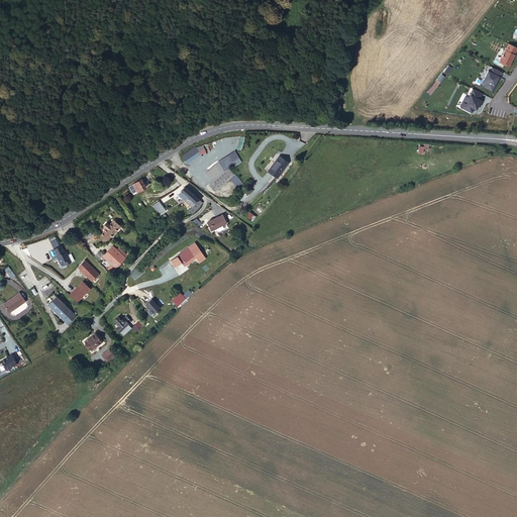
[(516,50),(516,47),(508,43),(499,63),(509,68),(516,50)]
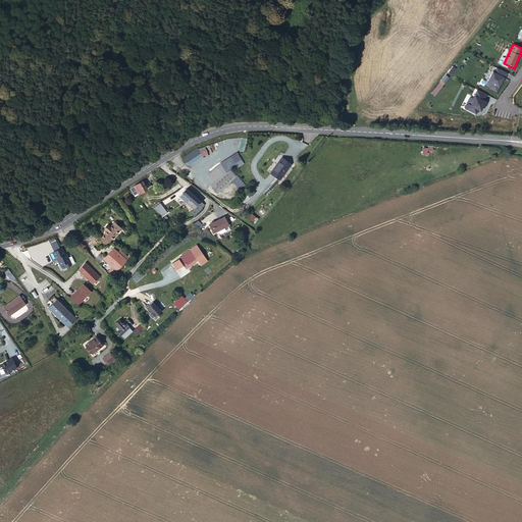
[(508,73),(496,67),(493,72),(492,71),(487,82),(490,84),(487,89),(497,93),(502,83),(503,84),(508,73)]
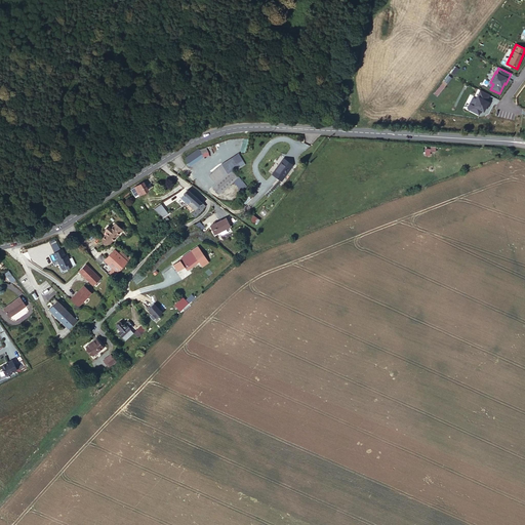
[(490,95),(480,90),(476,99),(473,97),(467,109),(479,116),(481,111),(484,112),(489,102),(487,101),(490,95)]
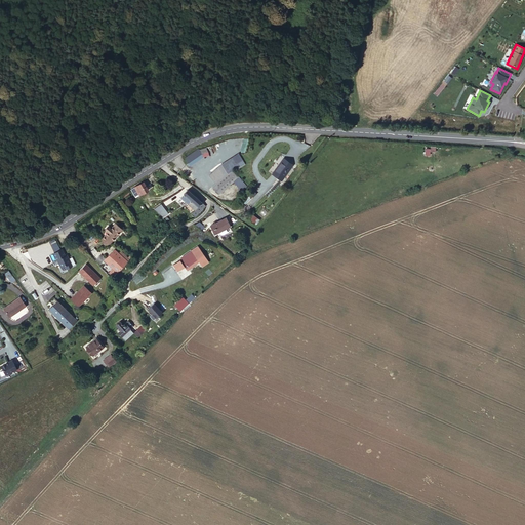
[(185,158),(191,166),(204,157),(199,149),(185,158)]
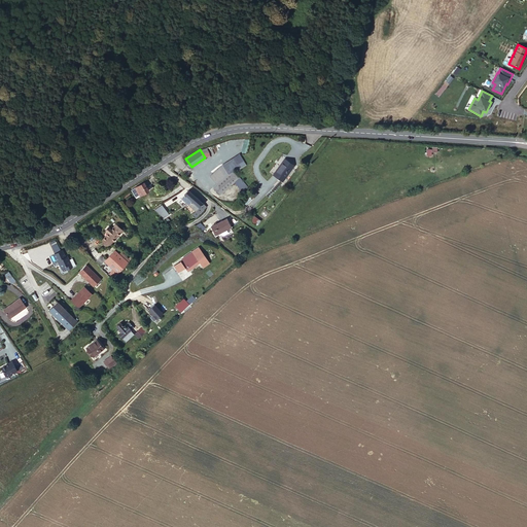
[(220,196),(234,183),(240,178),(234,171),(246,164),(240,153),(223,164),(209,177),(216,185),(213,187),(220,196)]
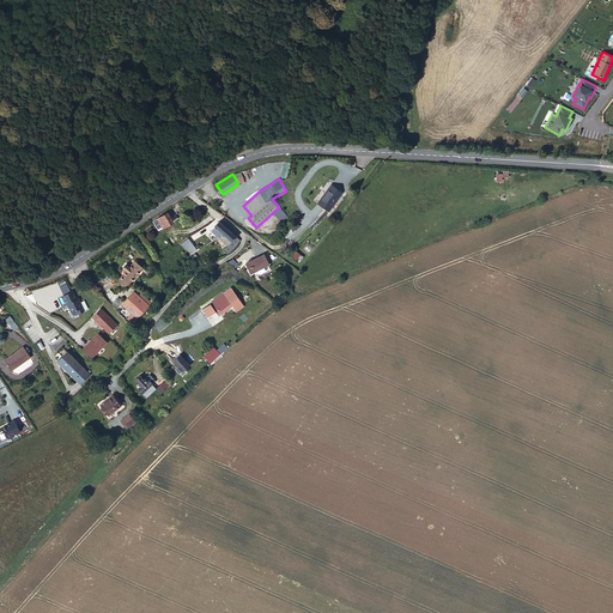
[(332,184),(319,201),(329,210),(344,193),(332,184)]
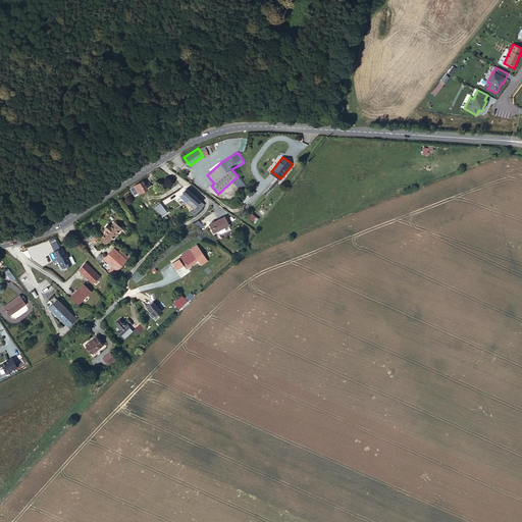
[(238,176),(231,181),(241,191),(247,186),(238,176)]
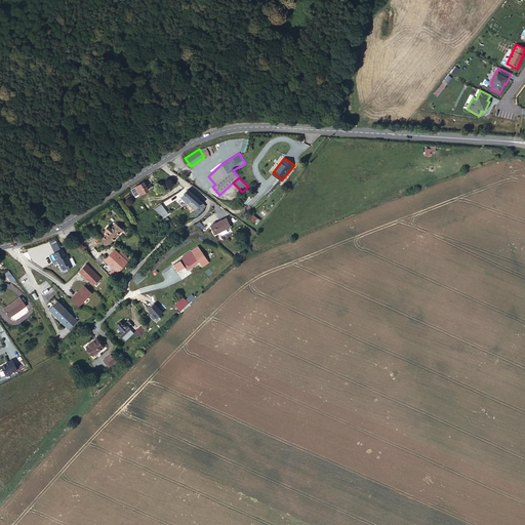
[(146,179),(135,186),(131,189),(136,197),(140,194),(142,196),(152,189),(146,179)]
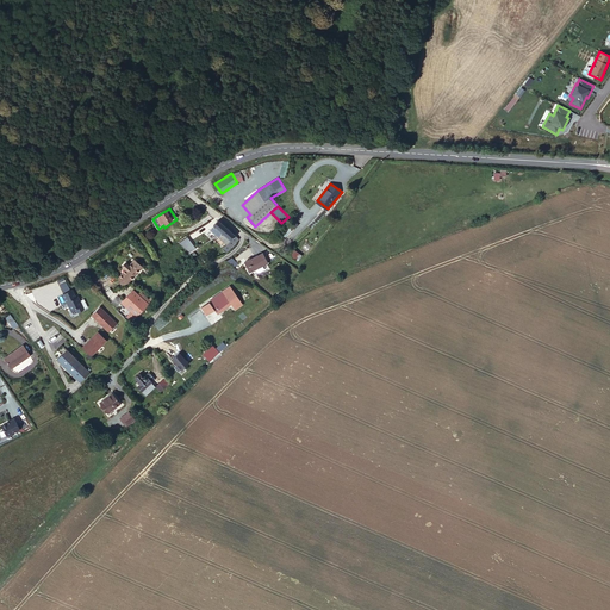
[(226,228),(218,219),(209,230),(216,237),(218,236),(226,228)]
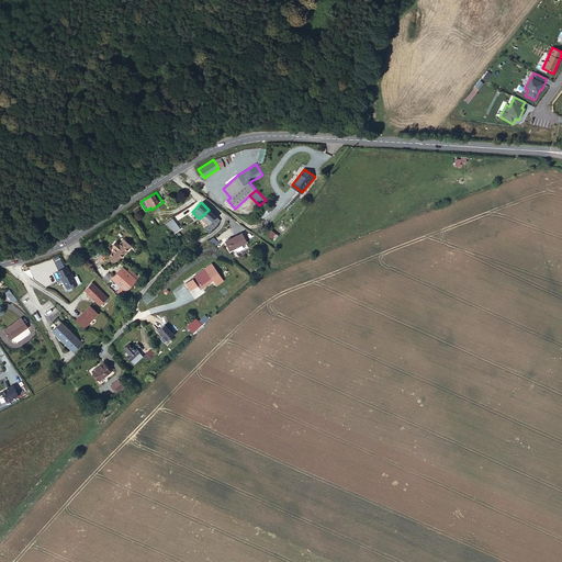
[(201,217),(212,228),(220,221),(209,210),(201,217)]
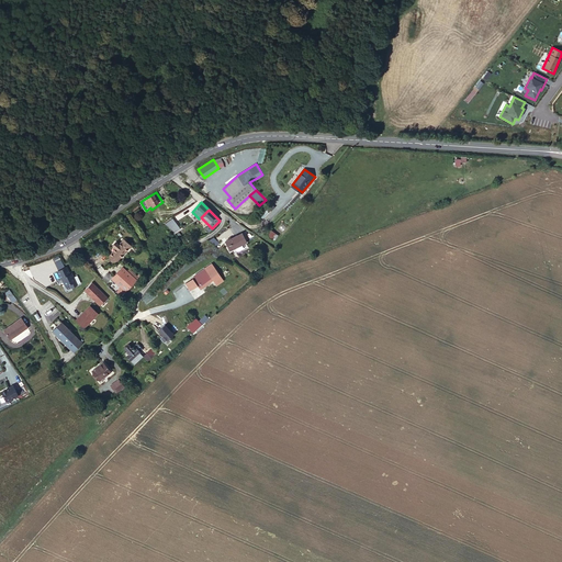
[(181,229),(172,218),(165,224),(176,234),(181,229)]
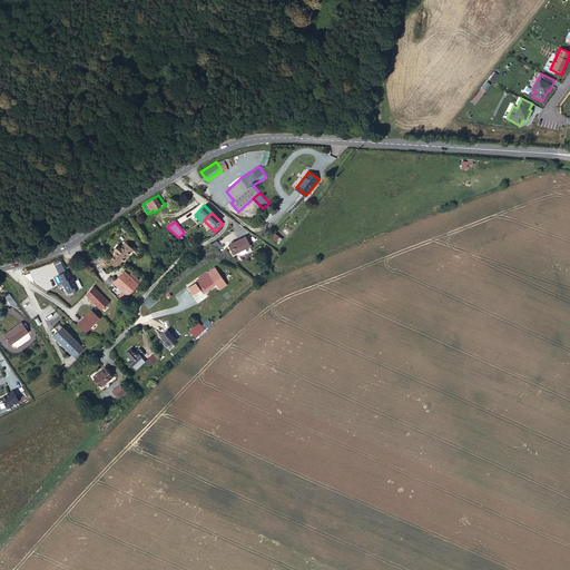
[(273,232),(268,236),(277,244),(282,238),(273,232)]
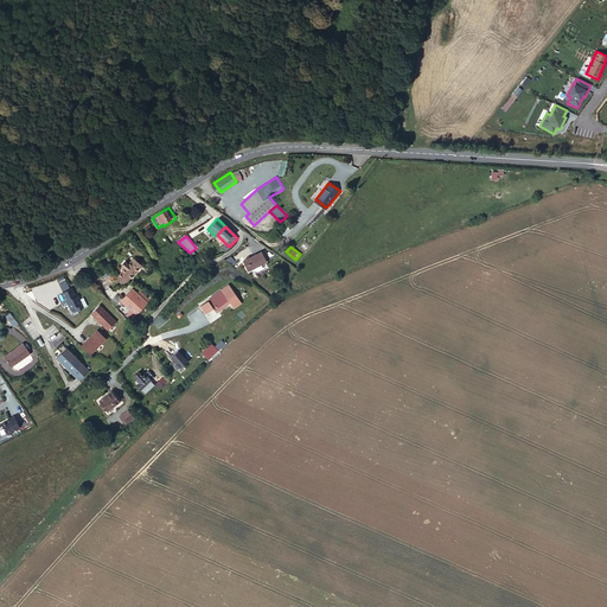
[(243,261),(249,270),(266,261),(261,251),(243,261)]
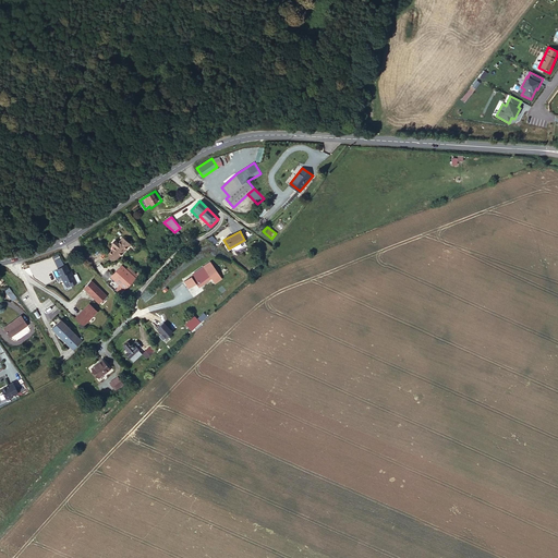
[(114,262),(130,245),(123,239),(119,243),(116,240),(112,243),(116,246),(107,255),(114,262)]
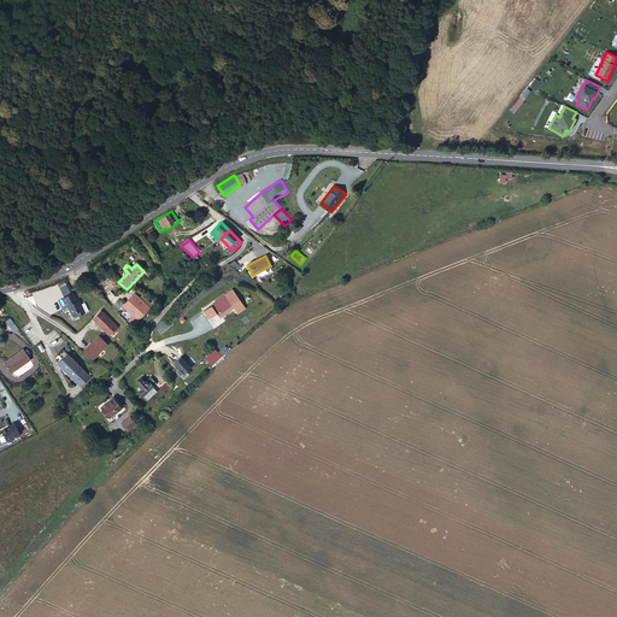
[(221,309),(223,312),(235,303),(241,310),(248,305),(234,288),(216,303),(217,304),(207,311),(212,317),(219,311),(221,309)]
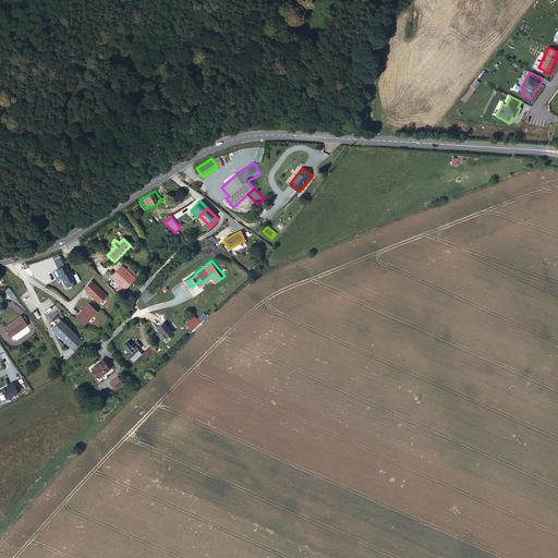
[(128,270),(123,265),(111,276),(113,277),(108,282),(113,290),(114,289),(120,293),(136,279),(128,270)]
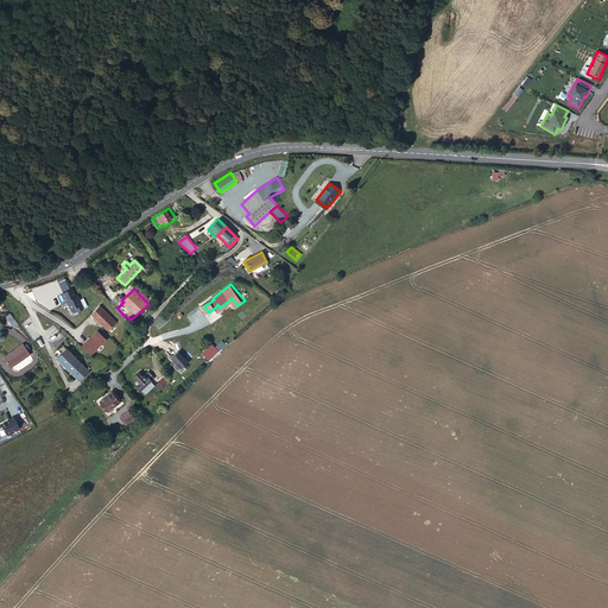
[(71,290),(62,293),(65,302),(67,302),(70,310),(74,308),(76,312),(82,310),(76,297),(75,298),(71,290)]
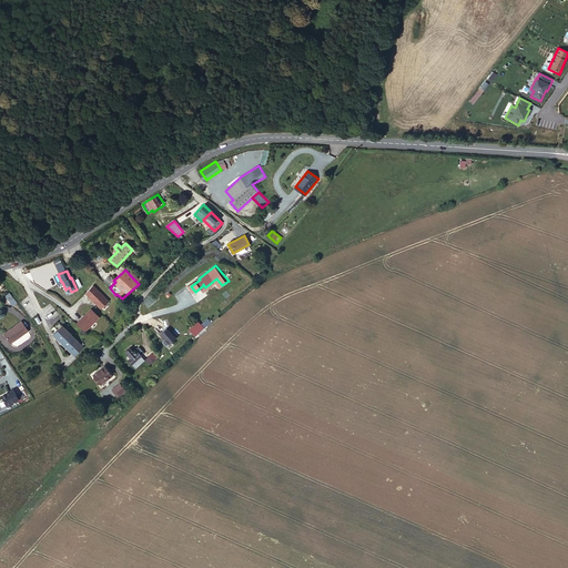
[(93,285),(85,292),(100,308),(108,301),(93,285)]
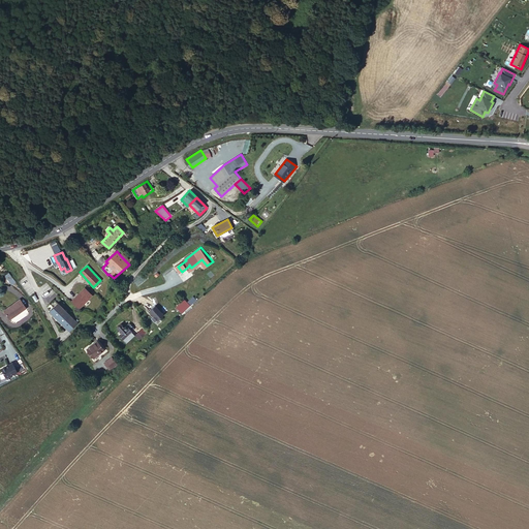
[(9,273),(5,276),(12,283),(16,281),(9,273)]
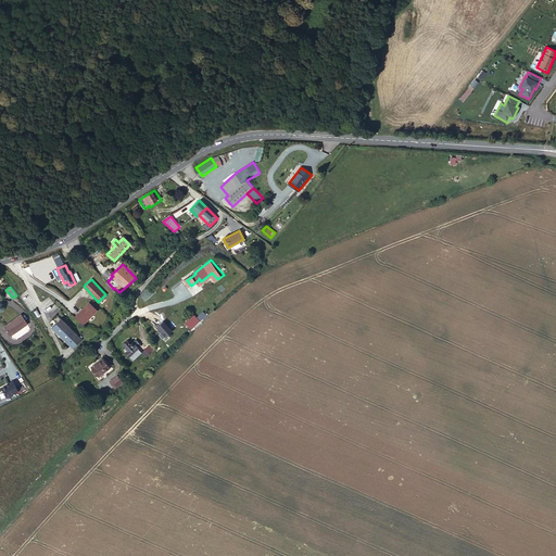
[(88,303),(74,316),(80,324),(81,325),(96,311),(92,307),(88,303)]
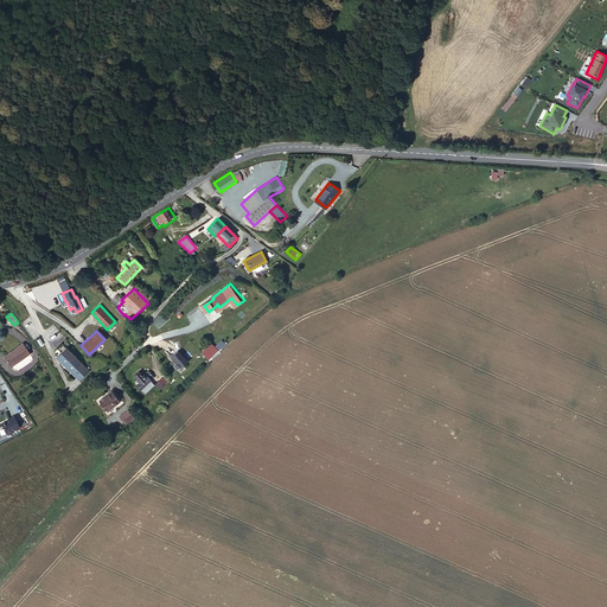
[(213,343),(205,350),(210,356),(219,347),(213,343)]
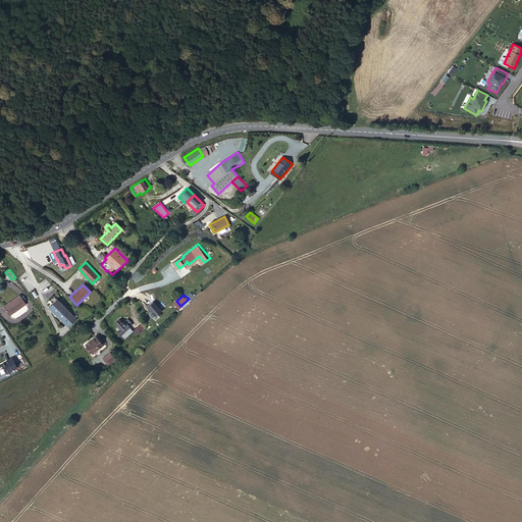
[(25,303),(19,296),(12,301),(10,303),(10,302),(3,308),(9,316),(25,303)]
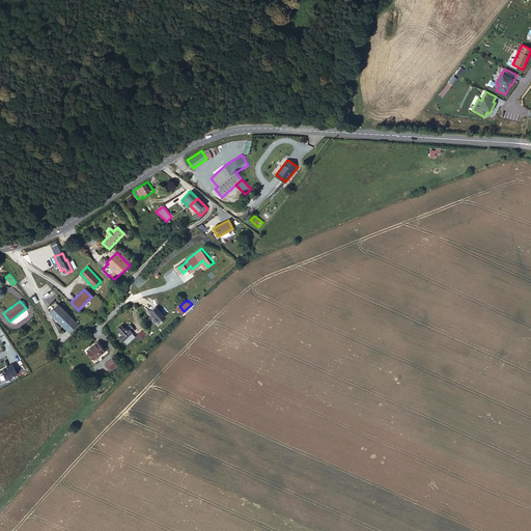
[(50,312),(71,334),(79,326),(58,305),(50,312)]
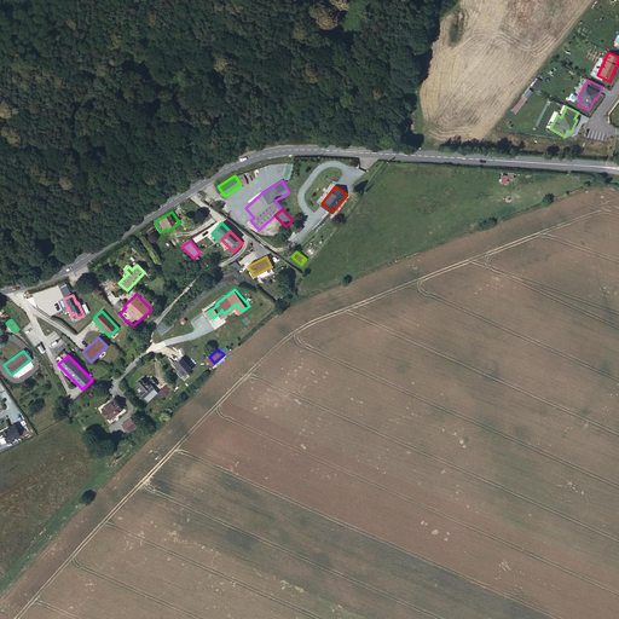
[(192,369),(181,358),(174,365),(184,376),(192,369)]
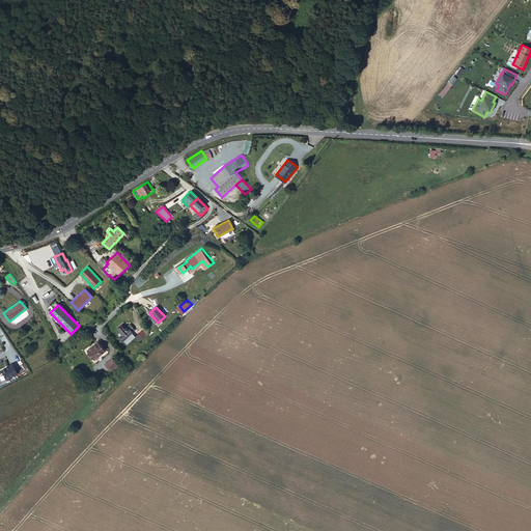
[(122,341),(126,344),(137,334),(131,329),(127,333),(122,330),(118,334),(123,339),(122,341)]
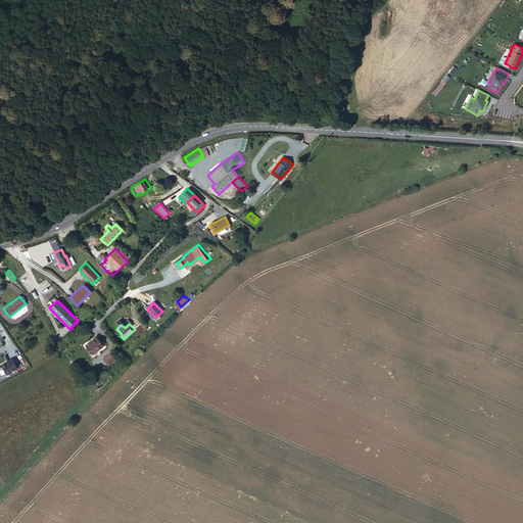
[(86,346),(93,354),(106,343),(98,335),(86,346)]
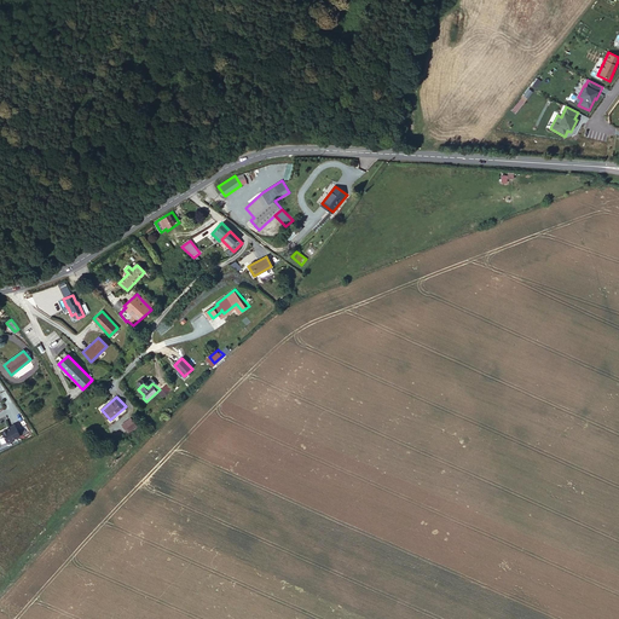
[(122,424),(128,434),(137,427),(131,418),(122,424)]
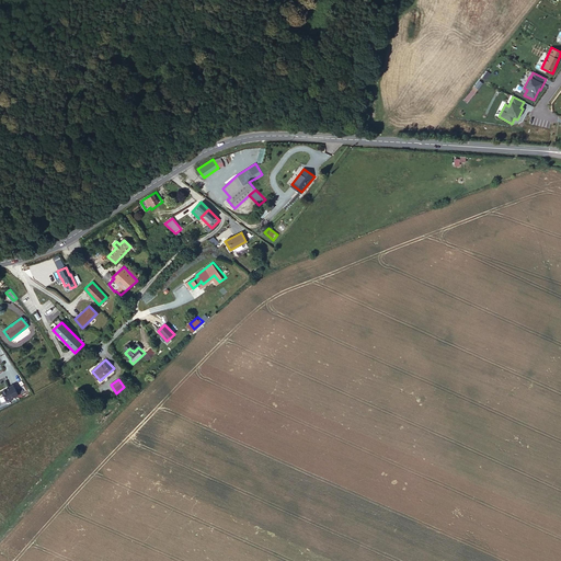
[(19,395),(14,385),(10,386),(11,387),(2,390),(6,399),(19,395)]
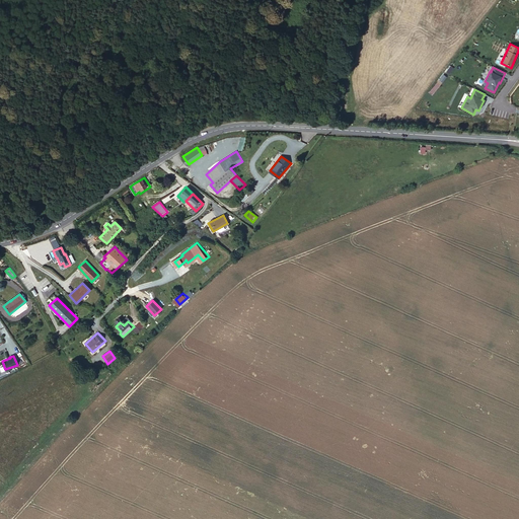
All buildings are outlined.
